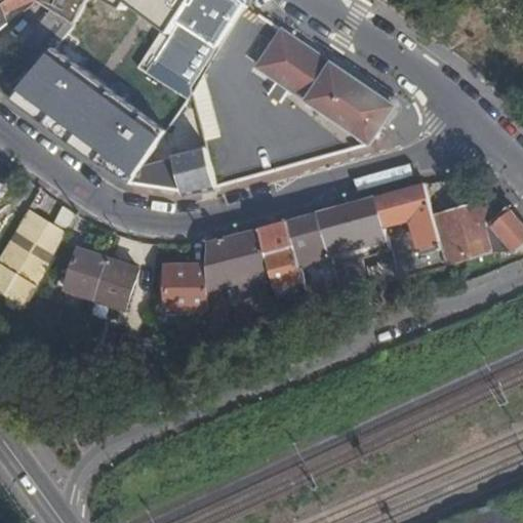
[(0,26),(6,21),(2,11),(23,2),(21,0),(0,0),(0,26)]
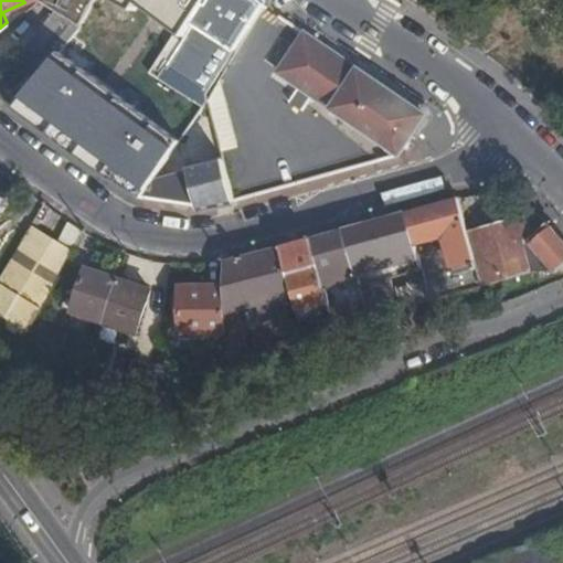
[(41,0),(53,8),(77,23),(89,0),(41,0)]
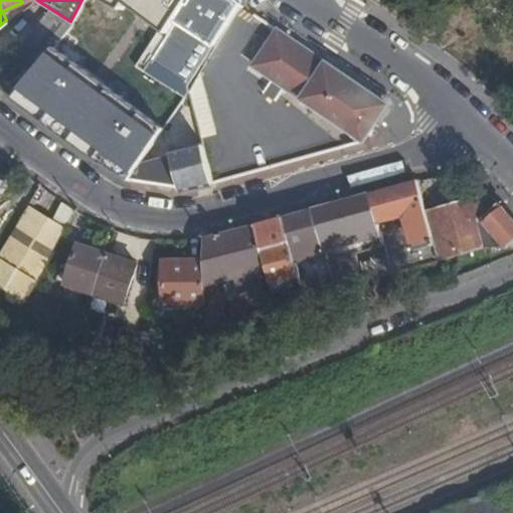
[(133,0),(131,5),(129,8),(166,31),(174,18),(186,0),(133,0)]
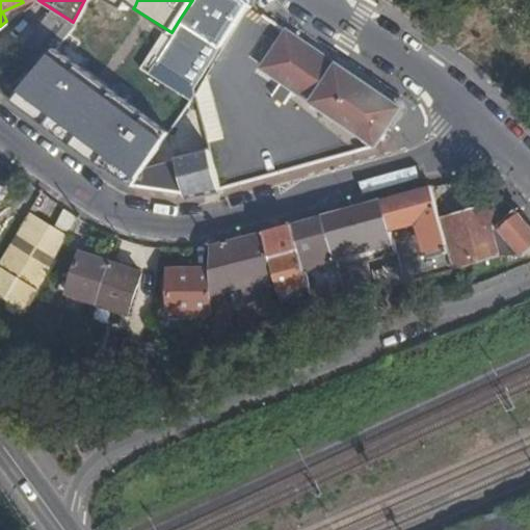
[(246,2),(243,0),(192,0),(180,19),(220,44),(220,43),(246,2)]
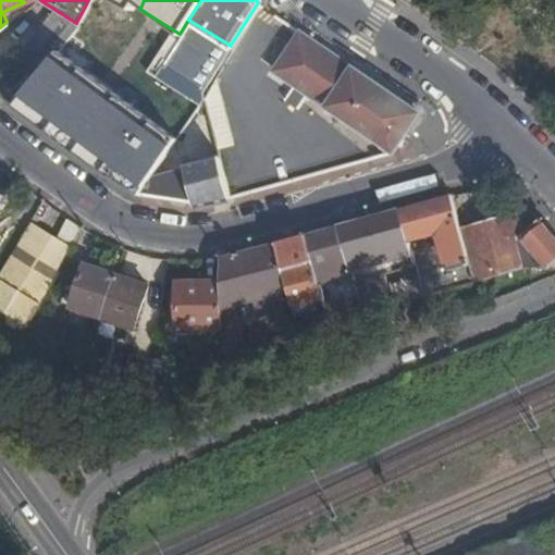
[(76,23),(52,8),(22,47),(42,65),(76,23)]
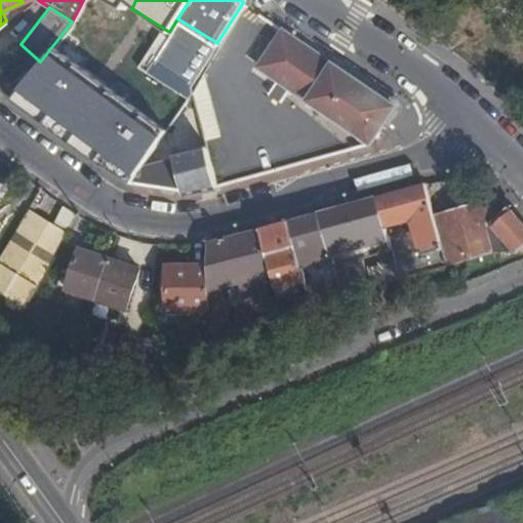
[(72,22),(40,62),(9,99),(93,163),(112,173),(132,182),(143,165),(150,154),(187,96),(168,84),(147,70),(109,45),(72,22)]
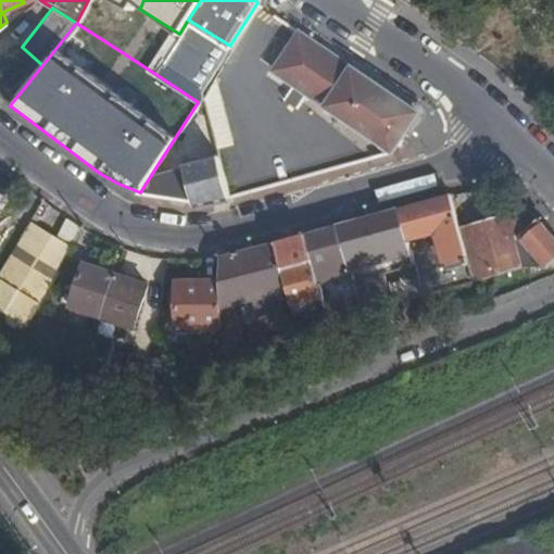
[(366,74),(297,28),(271,71),(391,151),(418,110),(366,74)]
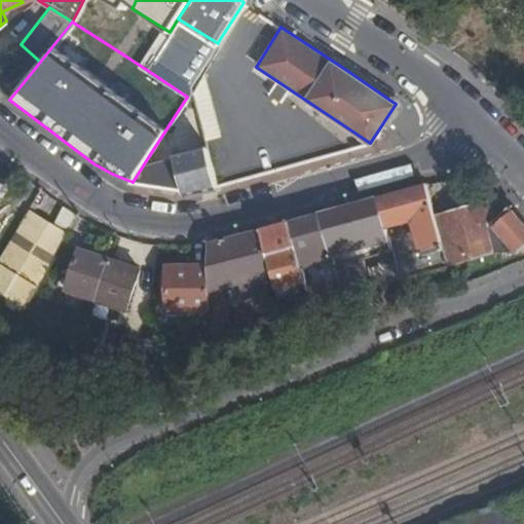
[(117,33),(109,45),(147,70),(154,57),(117,33)]
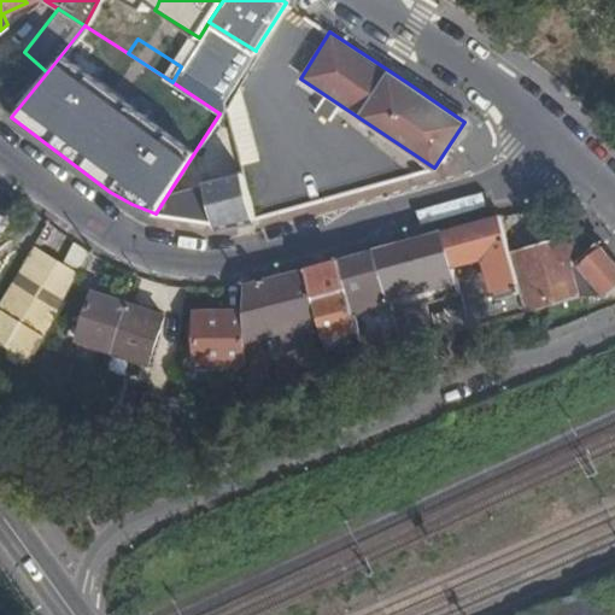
[(232,133),(224,109),(220,113),(176,181),(183,186),(199,167),(206,170),(232,133)]
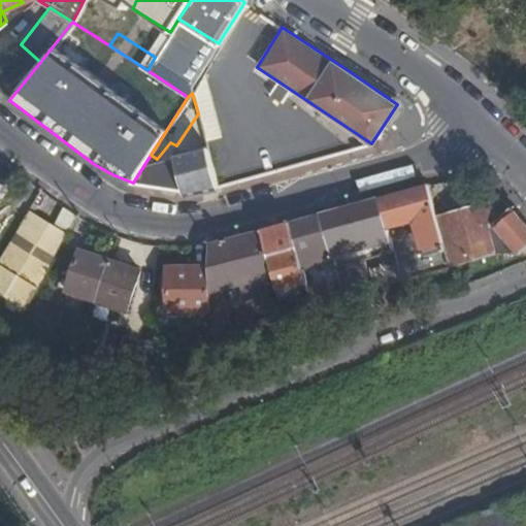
[(183,192),(218,185),(207,146),(175,155),(175,158),(157,163),(153,186),(178,190),(183,192)]
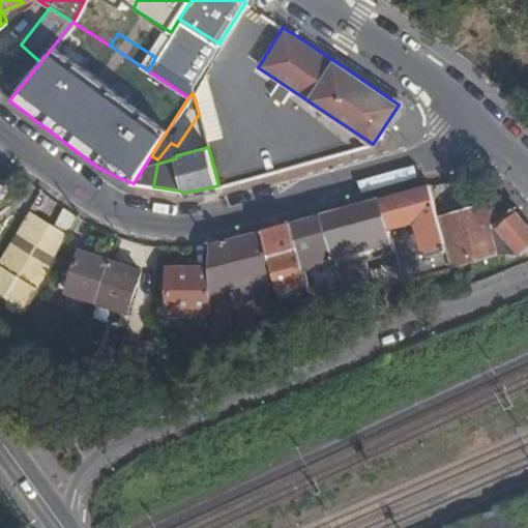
[(134,183),(153,186),(157,164),(144,167),(134,183)]
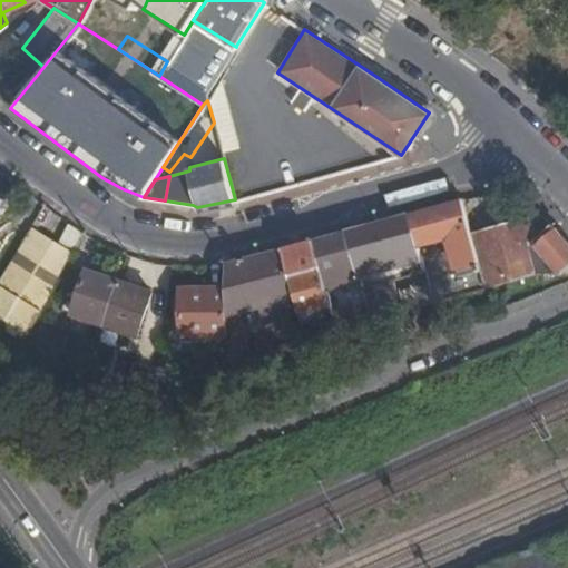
[(0,212),(9,198),(0,193),(0,212)]
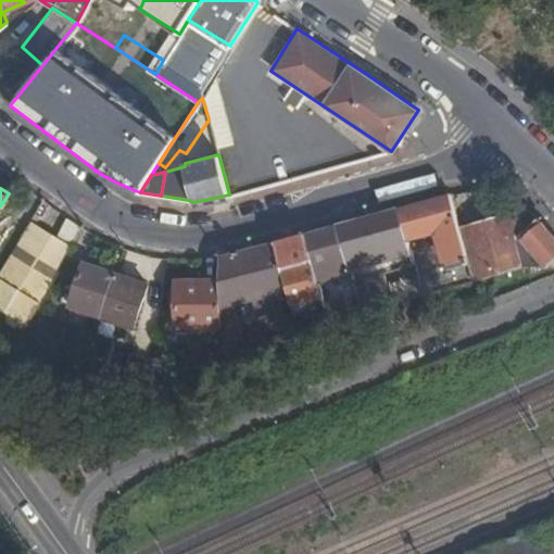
[(441,259),(465,252),(457,224),(449,192),(398,206),(405,237),(433,230),(441,259)]
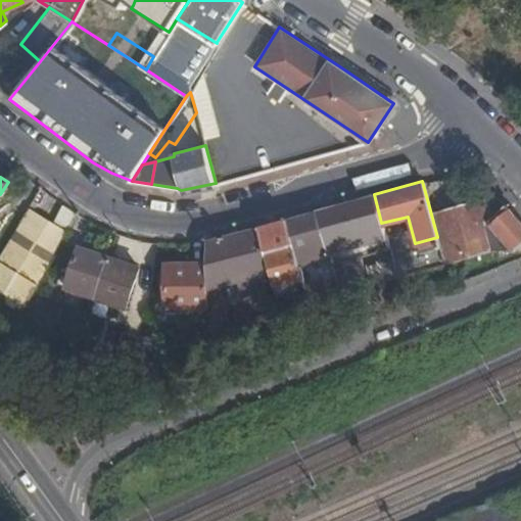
[(328,251),(384,236),(381,223),(374,194),(317,209),(328,251)]
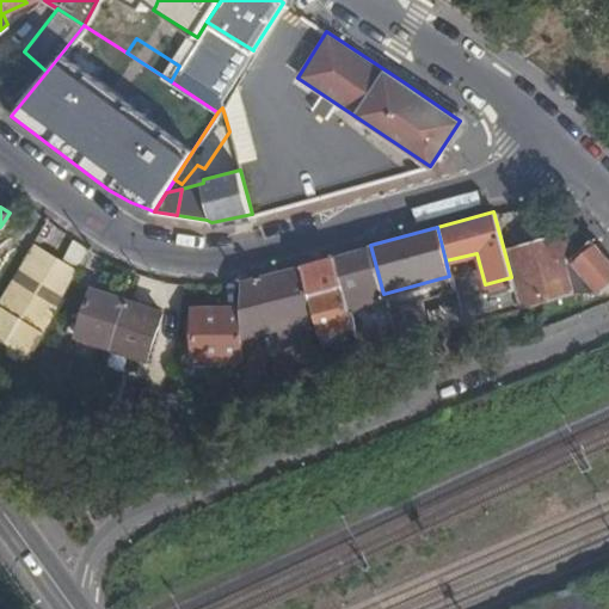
[(511,277),(518,306),(576,290),(595,291),(608,280),(608,262),(586,239),(568,256),(561,231),(503,246),(511,277)]
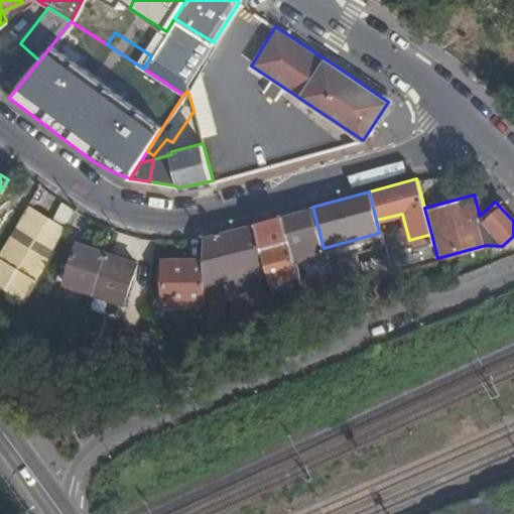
[(39,282),(76,209),(59,203),(22,273),(39,282)]
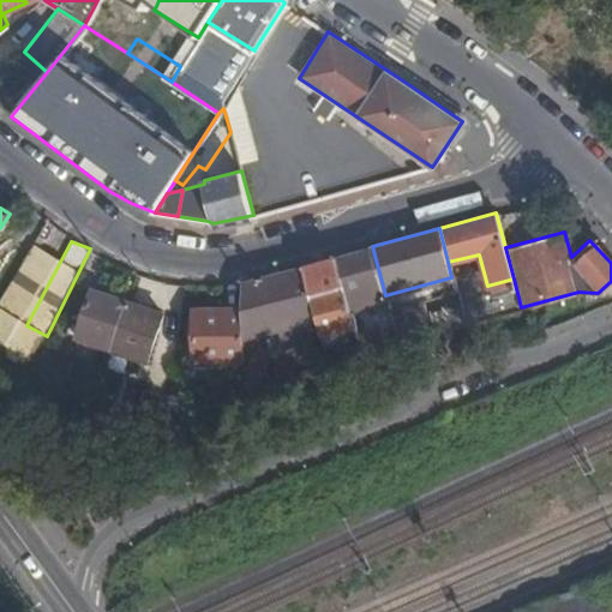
[(352,307),(387,298),(385,295),(372,246),(337,256),(345,282),(352,307)]
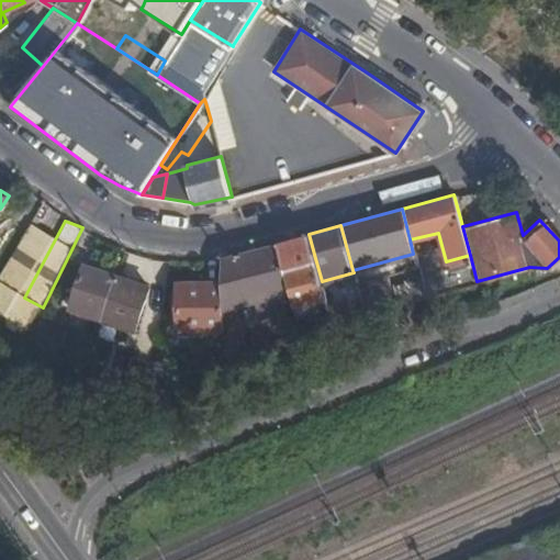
[(26,227),(0,270),(0,280),(9,287),(40,237),(26,227)]
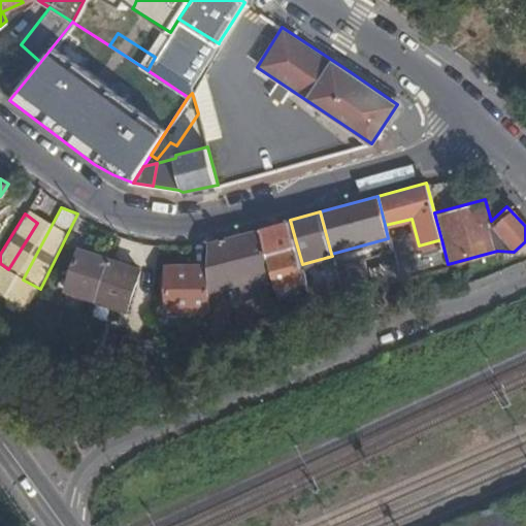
[(208,265),(208,289),(239,282),(244,298),(264,293),(261,277),(271,274),(266,251),(260,228),(208,242),(208,265)]
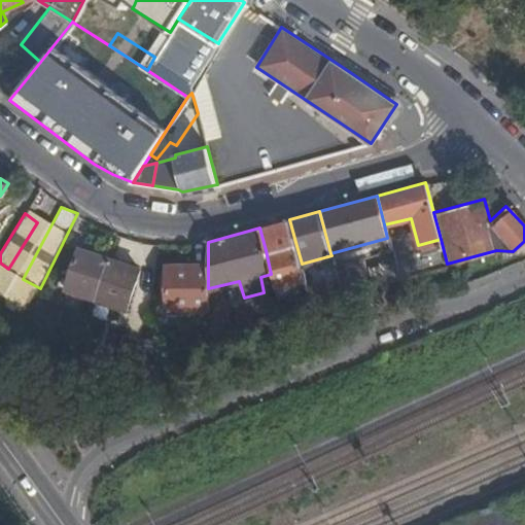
[(271,274),(275,287),(295,282),(298,288),(307,286),(302,264),(295,242),(266,250),(271,274)]
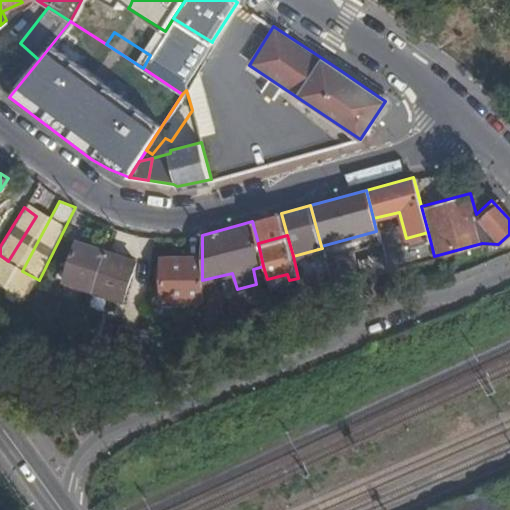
[(63,279),(91,290),(104,251),(76,241),(63,279)]
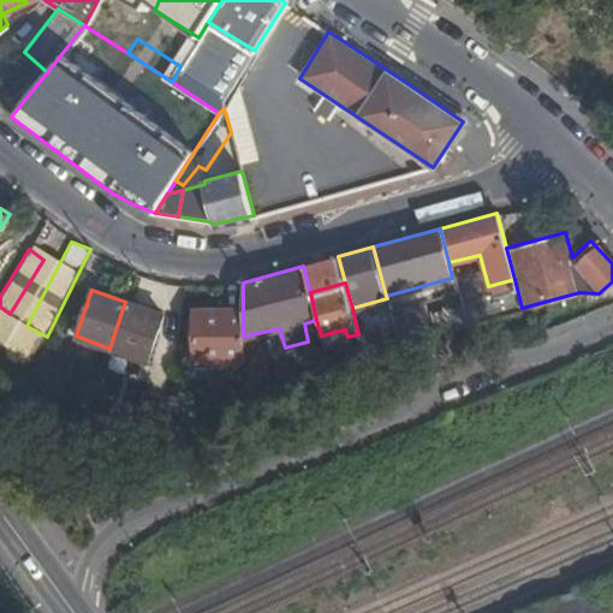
[(125,302),(109,349),(146,361),(161,314),(125,302)]
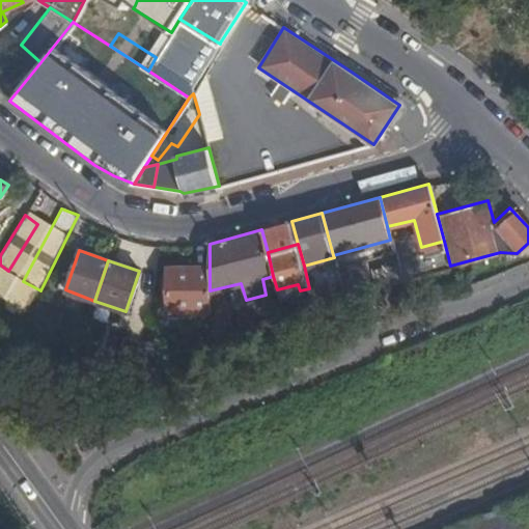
[(167,311),(210,312),(210,290),(210,267),(167,268),(167,311)]
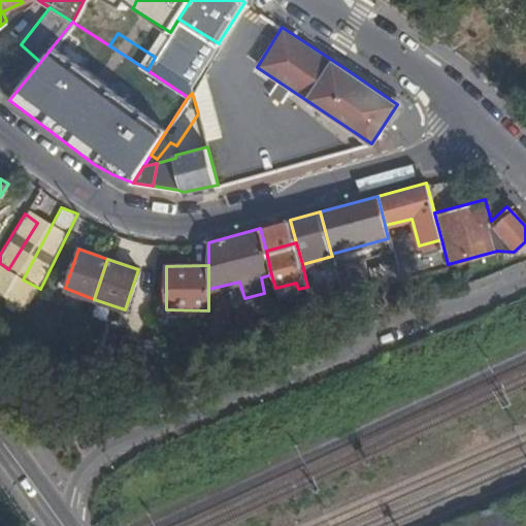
[(0,300),(15,311),(28,292),(0,272),(0,300)]
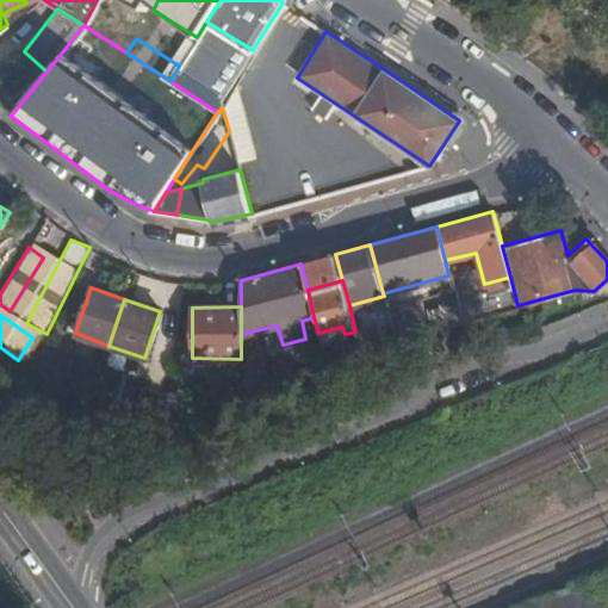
[(43,349),(32,372),(53,397),(67,365),(54,359),(56,354),(43,349)]
